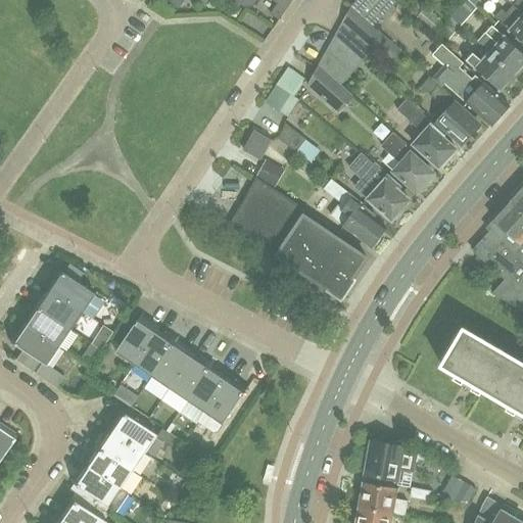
[(183,0),(182,0),(169,0),(168,3),(177,9),(183,0)]
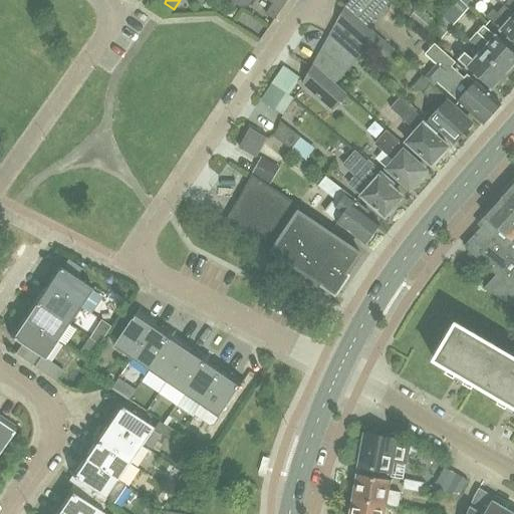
[(275,20),(287,0),(265,0),(273,5),(266,14),(275,20)]
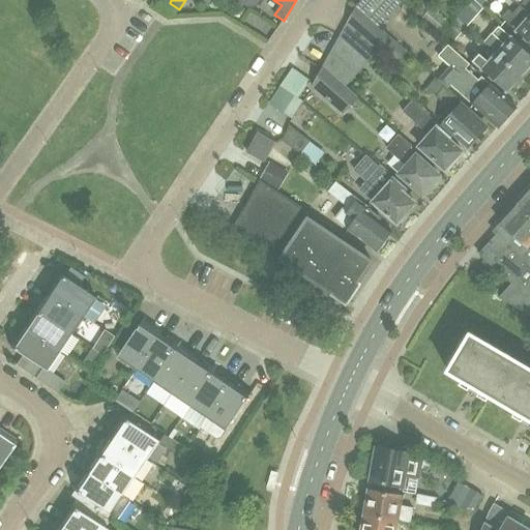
[(399,0),(362,0),(357,7),(381,28),(403,3),(399,0)]
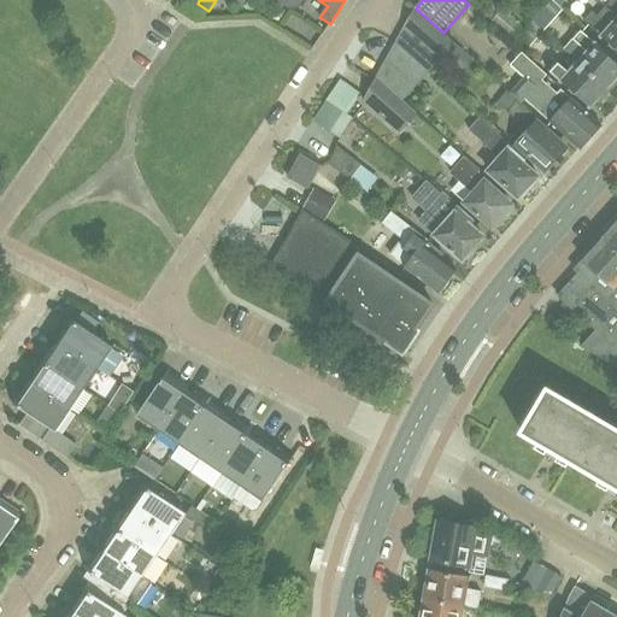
[(566,11),(564,9),(554,0),(535,23),(546,34),(566,11)]
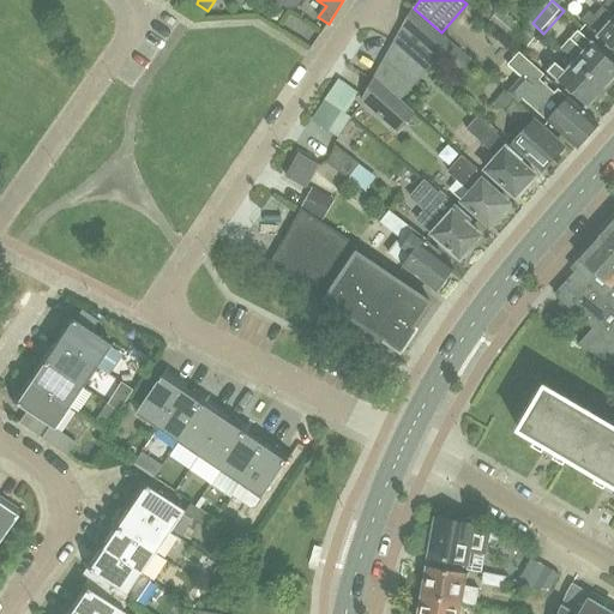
[(500,10),(488,24),(511,43),(523,30),(500,10)]
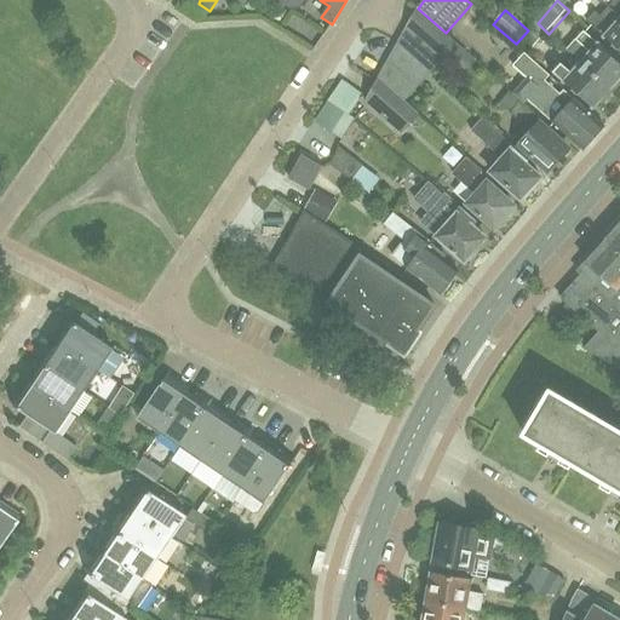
[(619,16),(613,10),(603,19),(596,12),(587,21),(619,50),(619,16)]
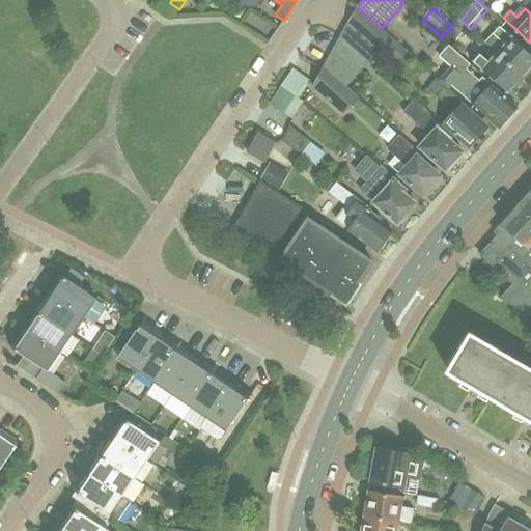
[(453,48),(470,29),(460,20),(443,38),(453,48)]
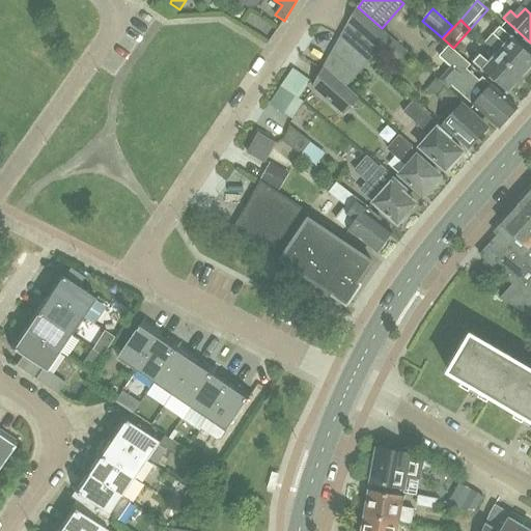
[(341,36),(370,62),(381,51),(350,22),(341,36)]
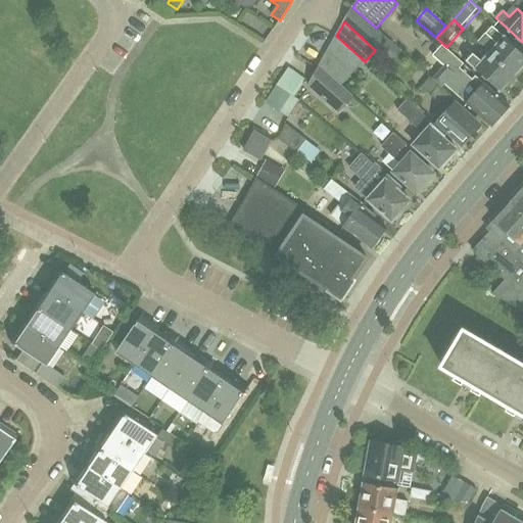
[(522,53),(514,45),(493,27),(479,42),(490,53),(517,78),(522,72),(522,53)]
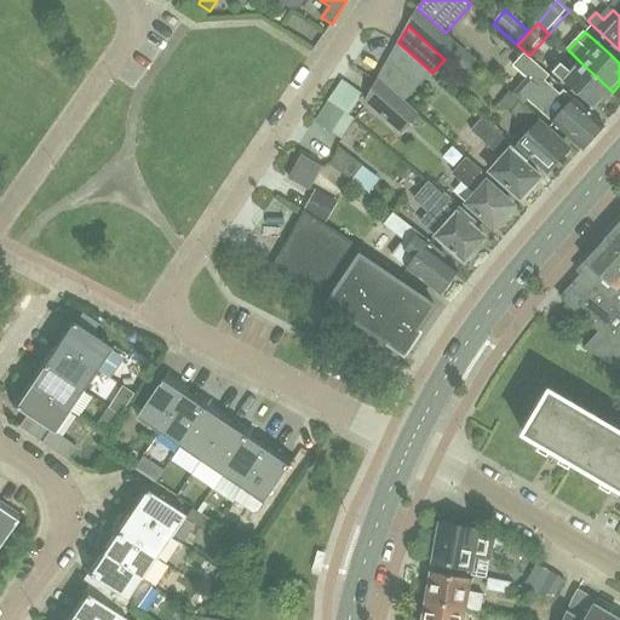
[(406,102),(432,73),(399,42),(379,78),(406,102)]
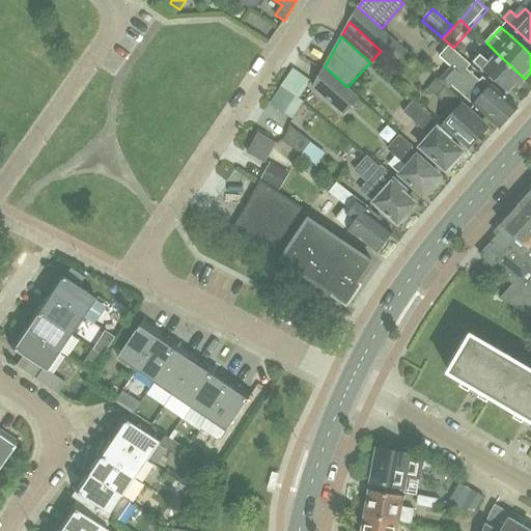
[(486,80),(483,83),(468,70),(471,65),(449,46),(440,56),(460,75),(455,80),(471,93),(467,99),(499,128),(518,108),(486,80)]
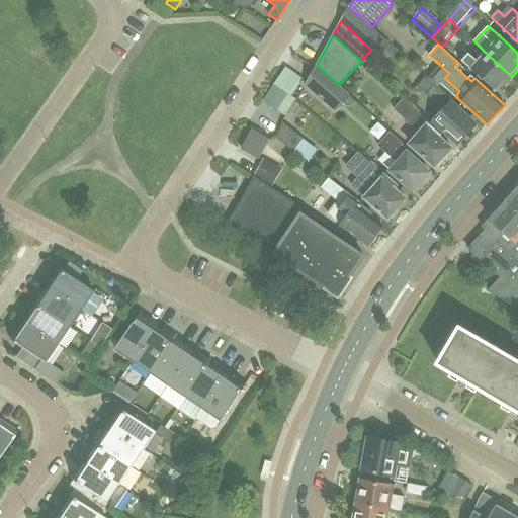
[(512,77),(486,53),(479,62),(466,51),(460,58),(496,90),(502,83),(505,86),(512,77)]
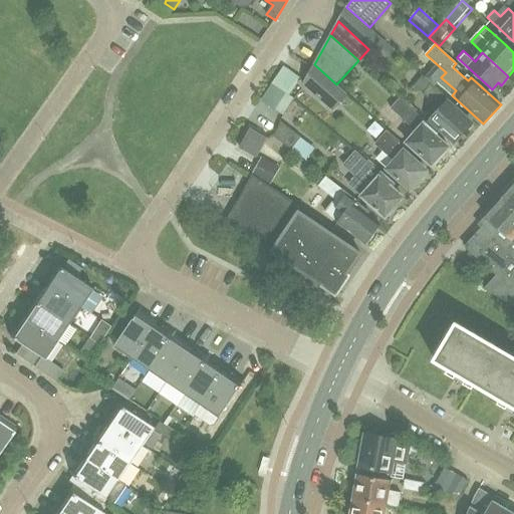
[(349,96),(336,84),(314,64),(303,83),(335,111),(349,96)]
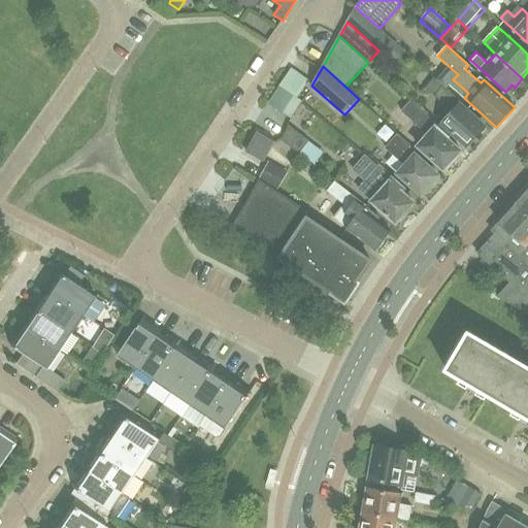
[(454,98),(442,88),(434,80),(426,89),(447,107),(449,104),(455,109),(442,124),(468,146),(485,128),(453,100),(454,98)]
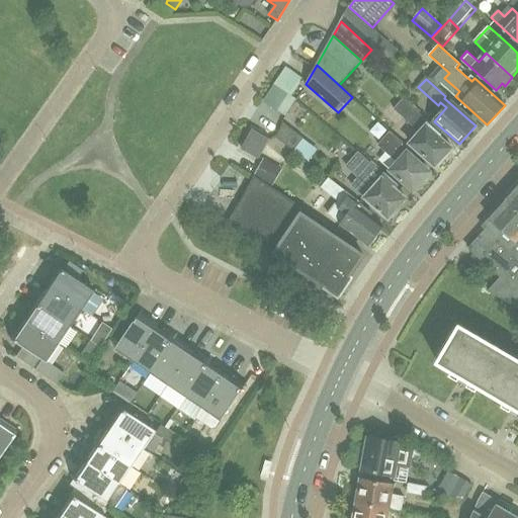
[(452,148),(439,137),(440,135),(429,123),(430,122),(404,99),(394,109),(420,133),(410,144),(435,167),(437,165),(439,167),(447,158),(445,156),(452,148)]
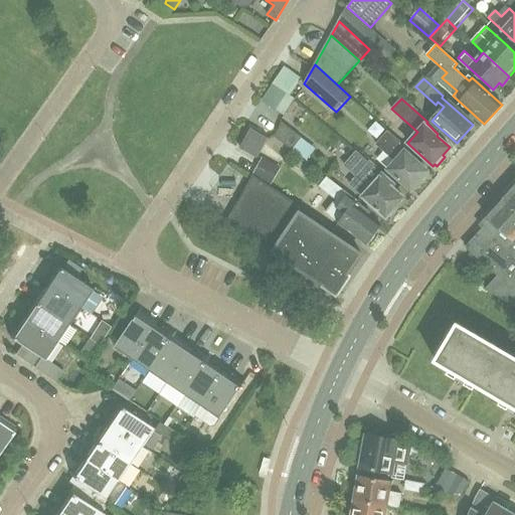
[(294,151),(303,139),(283,123),(275,136),(294,151)]
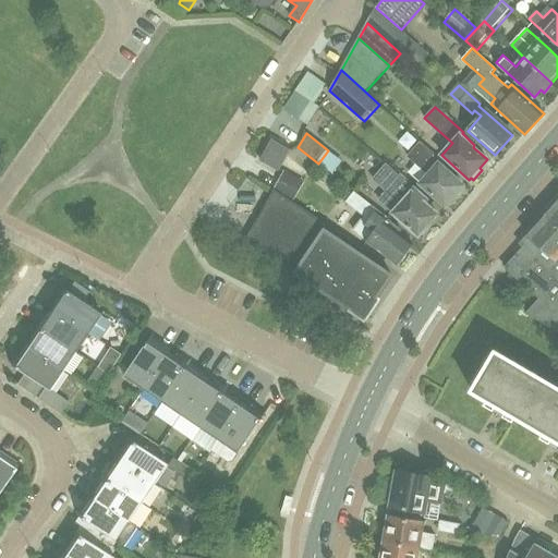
[(294,152),(275,141),(263,162),(282,172),(294,152)]
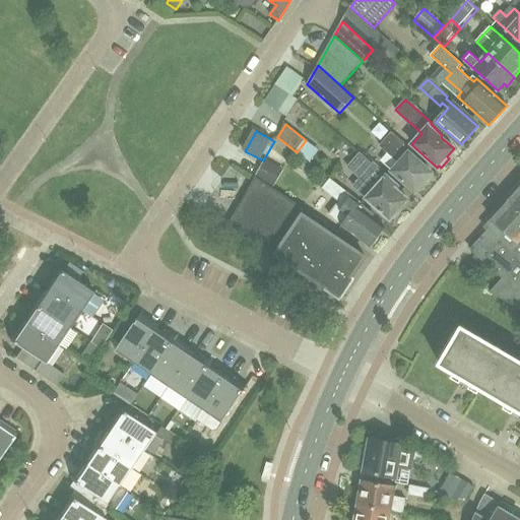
[(432,173),(409,153),(411,149),(393,133),(381,146),(400,164),(392,172),(415,192),(417,189),(419,191),(427,183),(425,181),(432,173)]
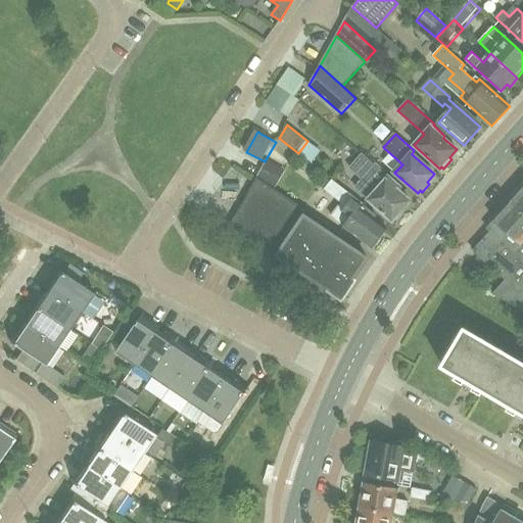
[(399,188),(388,178),(389,177),(365,154),(351,169),(377,191),(369,200),(377,207),(392,221),(394,218),(397,220),(405,211),(402,209),(410,201),(397,190),(399,188)]
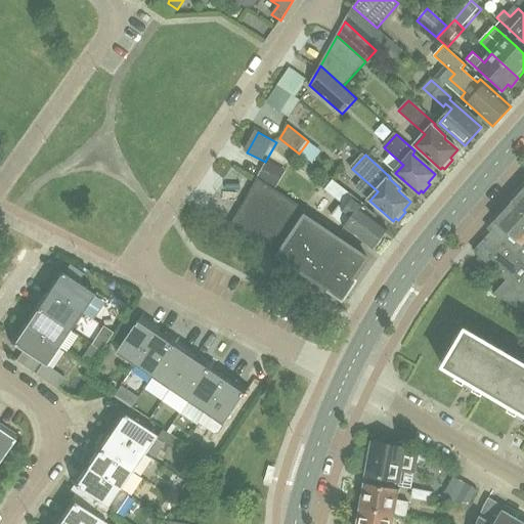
[(258,179),(275,190),(288,170),(269,158),(258,179)]
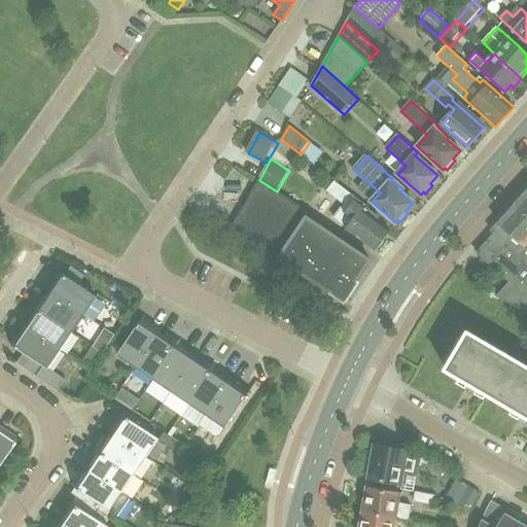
[(345,237),(310,213),(277,191),(259,180),(243,208),(232,227),(279,258),(330,292),(329,294),(345,305),(360,282),(357,280),(370,260),(342,242),(345,237)]
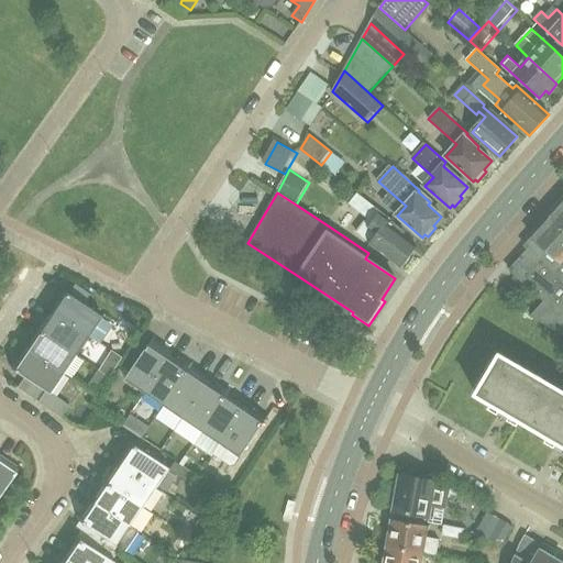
[(405,232),(389,220),(390,219),(356,192),(349,203),(366,218),(355,232),(399,267),(401,265),(406,265),(409,260),(408,255),(416,246),(403,235),(405,232)]
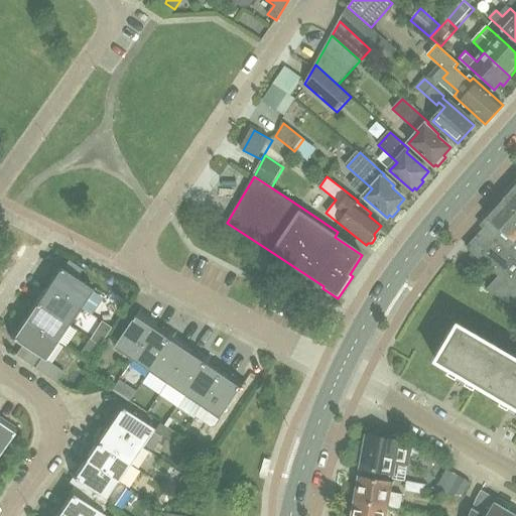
[(515,185),(501,203),(515,215),(515,185)]
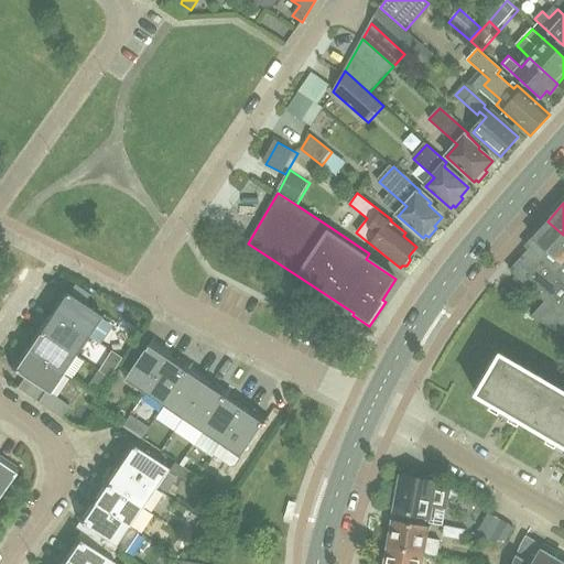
[(563,235),(548,221),(525,247),(529,250),(510,271),(545,302),(532,318),(550,328),(563,310),(563,235)]
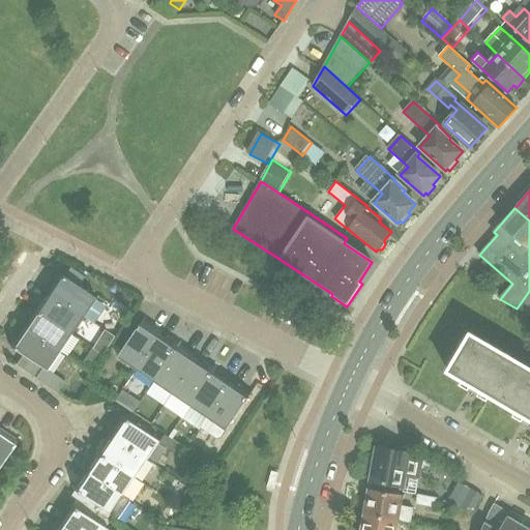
[(97,299),(82,288),(86,281),(75,273),(69,280),(60,273),(48,292),(85,318),(97,299)]
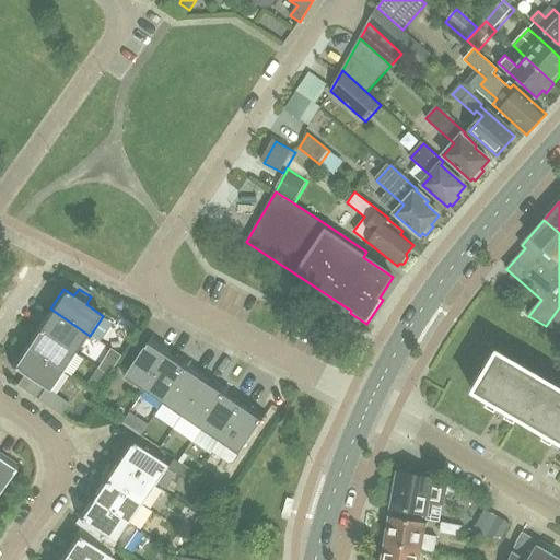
[(559,307),(546,326),(559,334),(559,307)]
